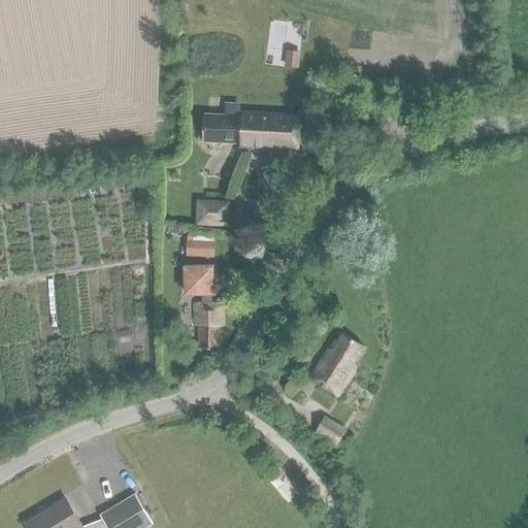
[(239,117),(203,114),(202,142),(238,144),(237,147),(298,151),(299,117),(239,113),(239,117)]
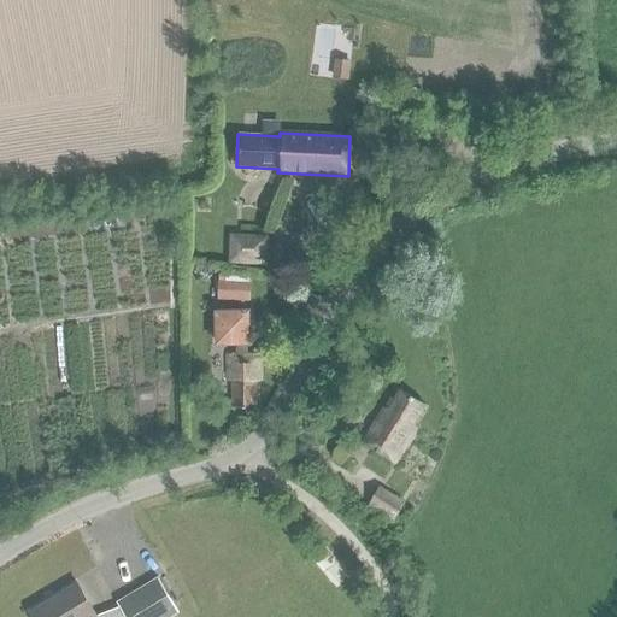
[(227,264),(268,266),(269,235),(228,234),(227,264)]
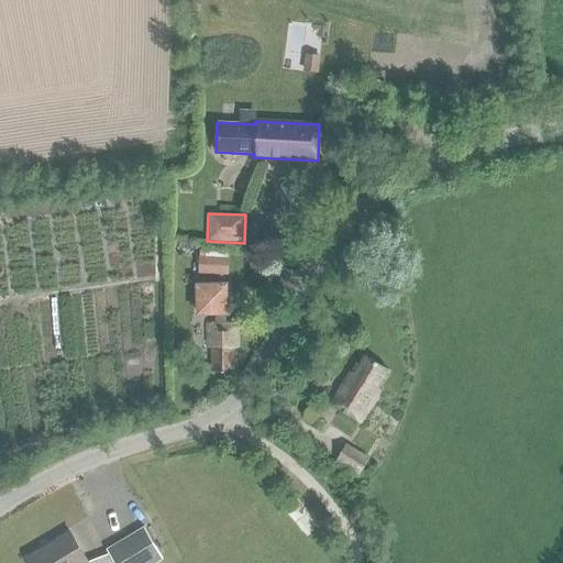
[(228,277),(229,261),(199,258),(198,276),(228,277)]
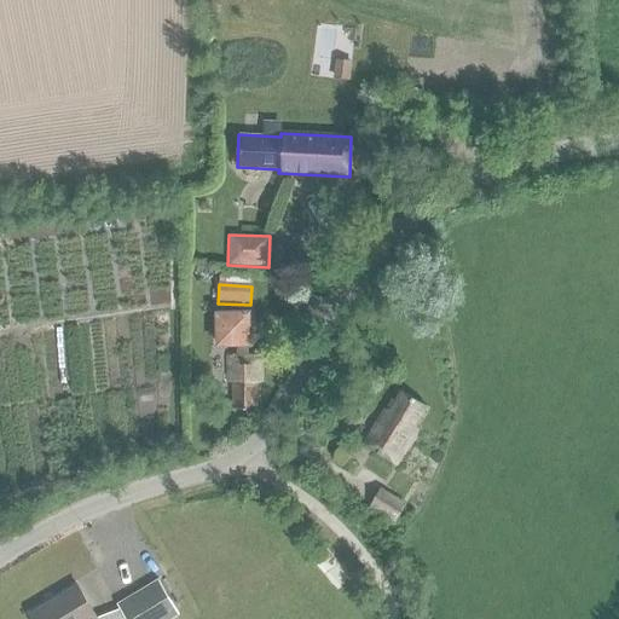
[(259,358),(249,358),(249,346),(250,346),(250,314),(219,314),(219,346),(237,346),(237,358),(229,358),(229,383),(232,383),(233,410),(256,410),(256,382),(259,382),(259,358)]
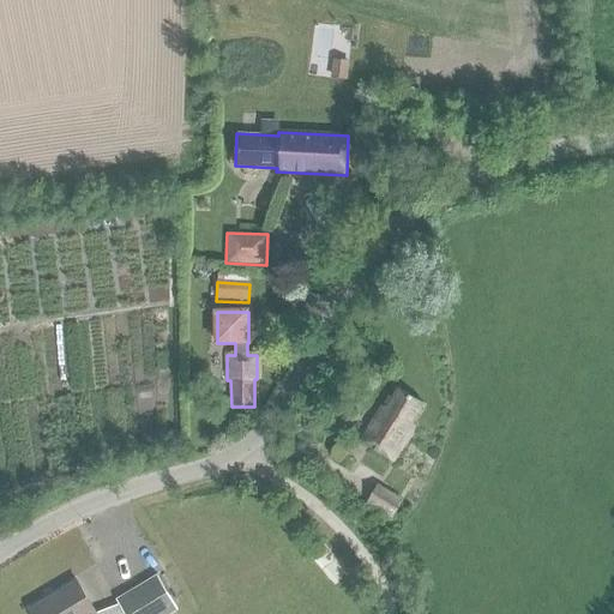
[(381,407),(360,441),(392,462),(414,426),(410,423),(422,403),(398,389),(385,409),(381,407)]
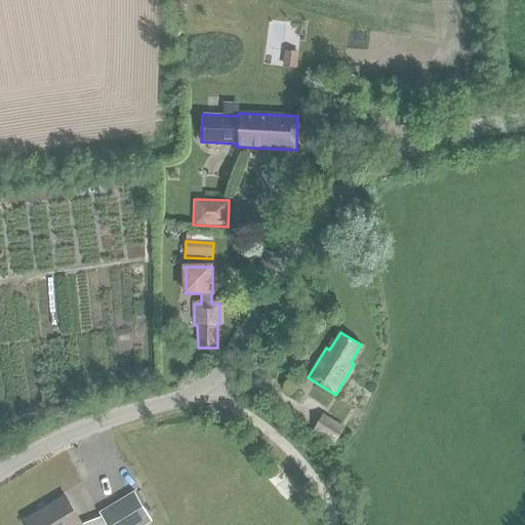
[(322,415),(314,430),(334,442),(344,429),(322,415)]
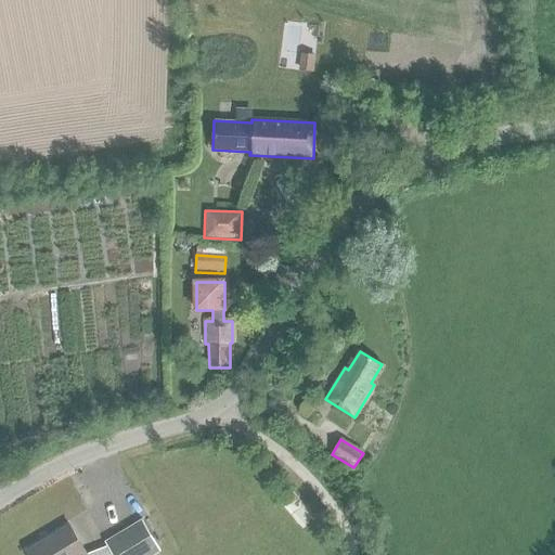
[(87,554),(85,554),(153,554),(160,551),(142,520),(105,543),(106,546),(87,554)]
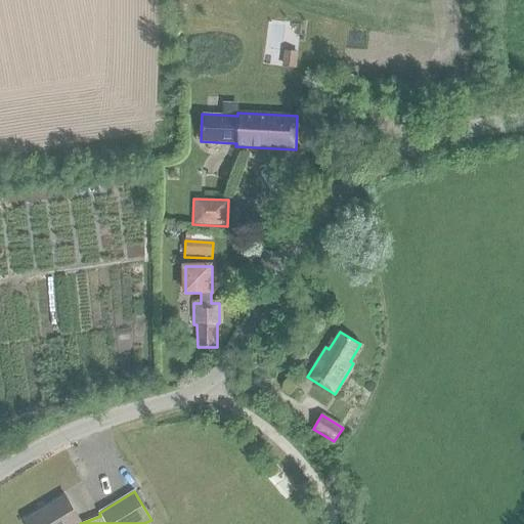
[(66,496),(25,521),(27,523),(80,523),(82,523),(66,496)]
